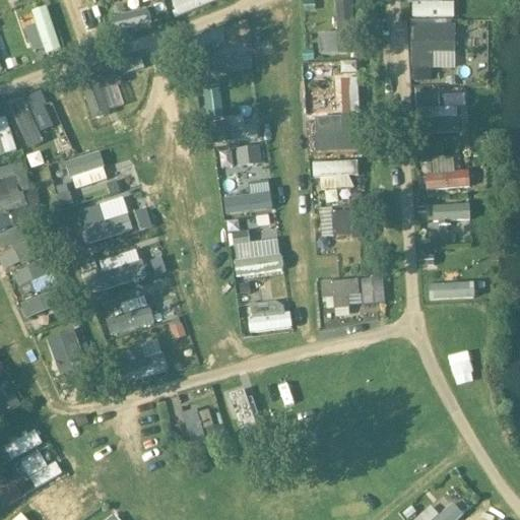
[(175,15),(220,2),(219,0),(176,0),(171,2),(175,15)]
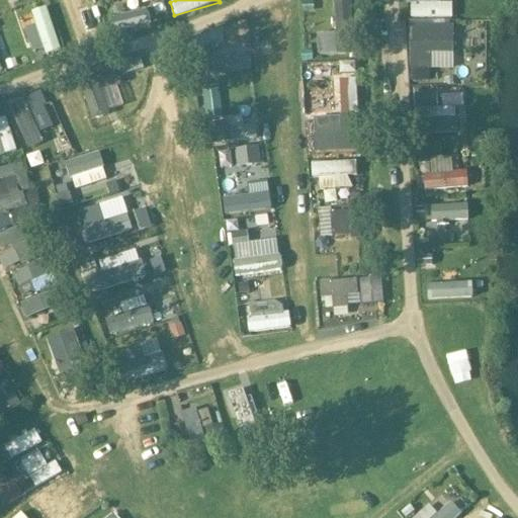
[(353,37),(351,0),(335,0),(337,38),(353,37)]
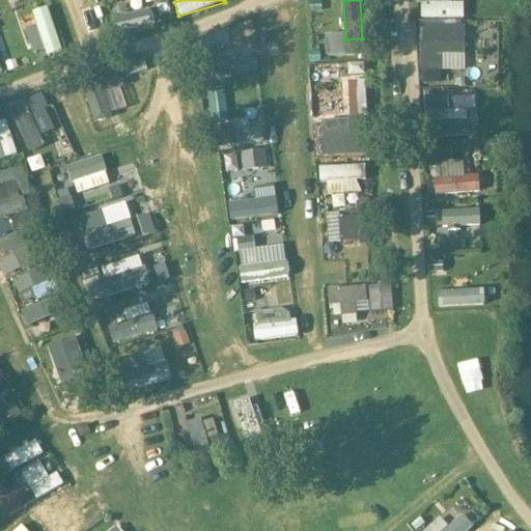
[(421,19),(464,19),(464,2),(450,2),(450,0),(416,0),(416,3),(421,3),(421,19)]
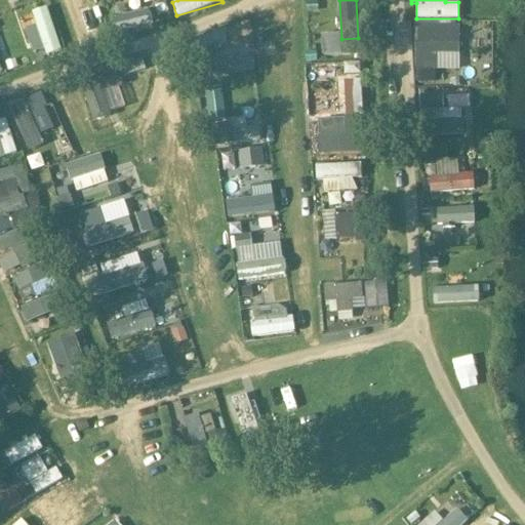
[(27,28),(31,50),(45,48),(46,54),(57,52),(50,8),(33,11),(35,27),(27,28)]
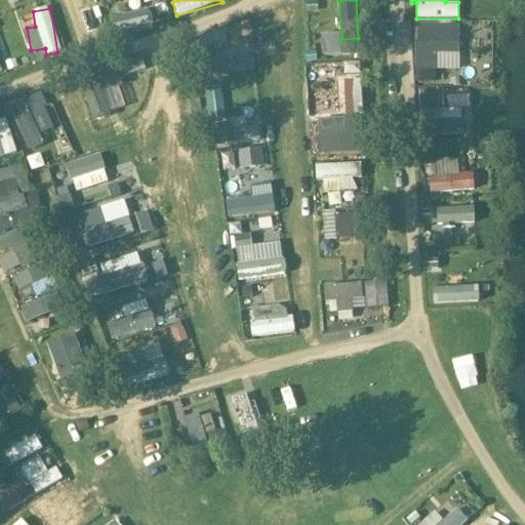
[(148,10),(108,17),(111,33),(151,27),(148,10)]
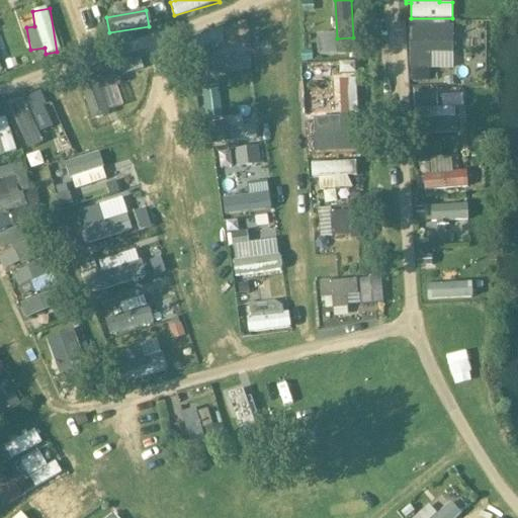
[(410,23),(410,70),(453,70),(454,24),(410,23)]
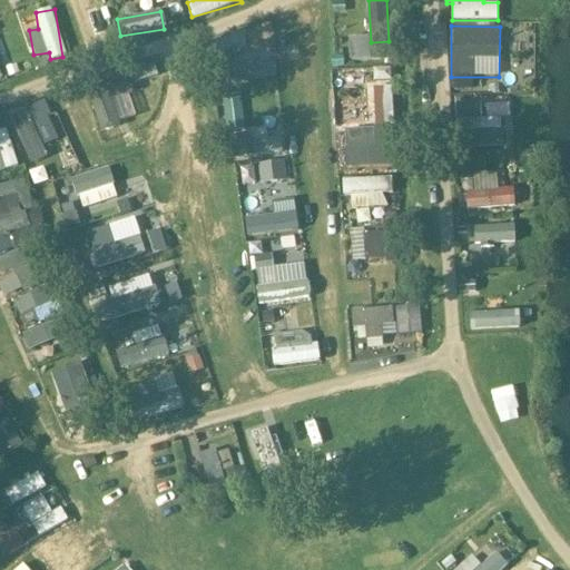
[(349,60),(370,59),(369,36),(347,37),(349,60)]
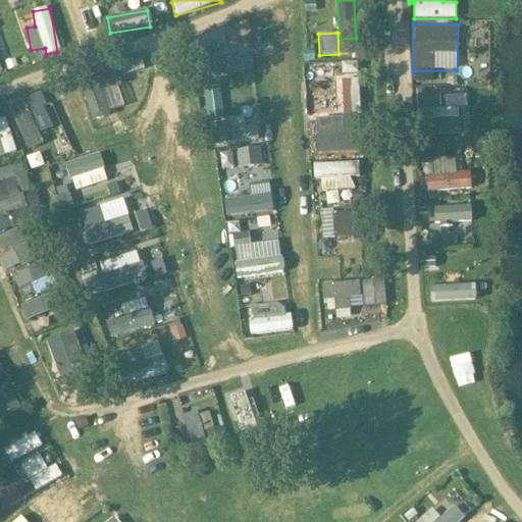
[(201,73),(238,71),(236,49),(199,51),(201,73)]
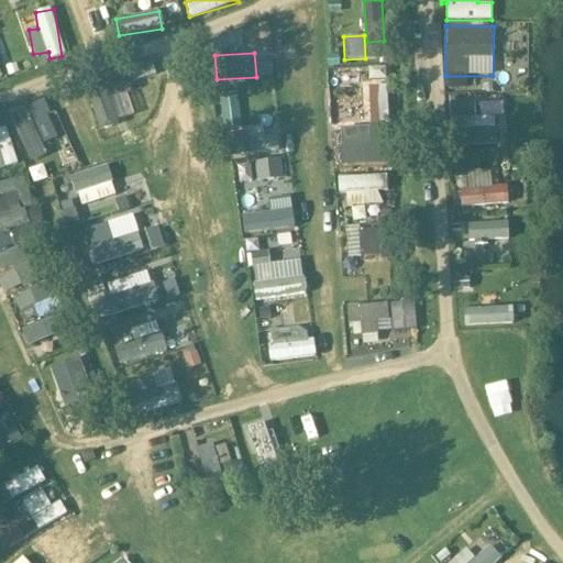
[(364,81),(364,68),(340,68),(340,83),(364,81)]
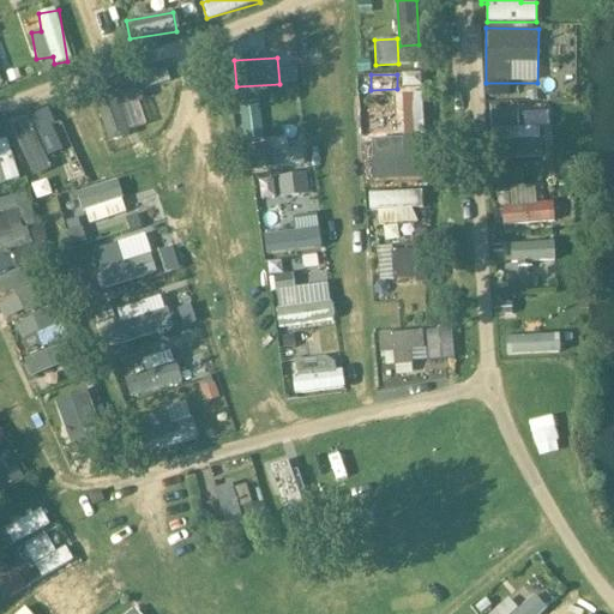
[(121,106),(139,102),(137,92),(97,101),(107,142),(128,137),(121,106)]
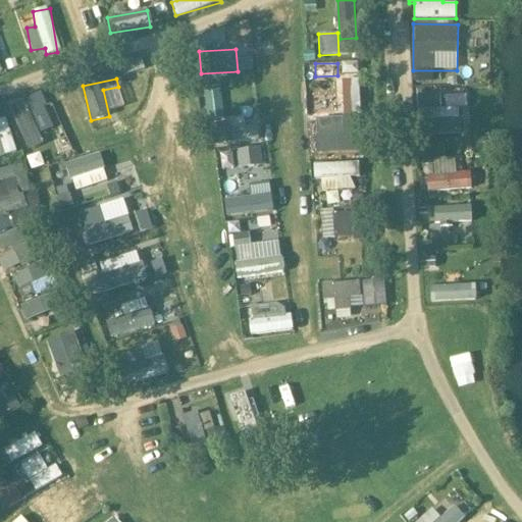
[(221,87),(204,88),(205,120),(222,119),(221,87)]
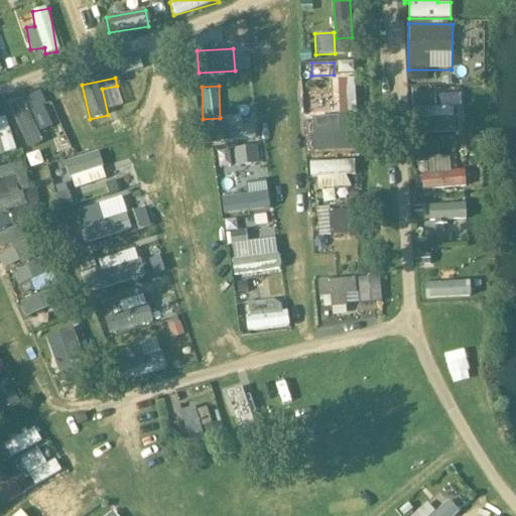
[(411,131),(456,132),(456,100),(449,100),(450,88),(412,87),(411,131)]
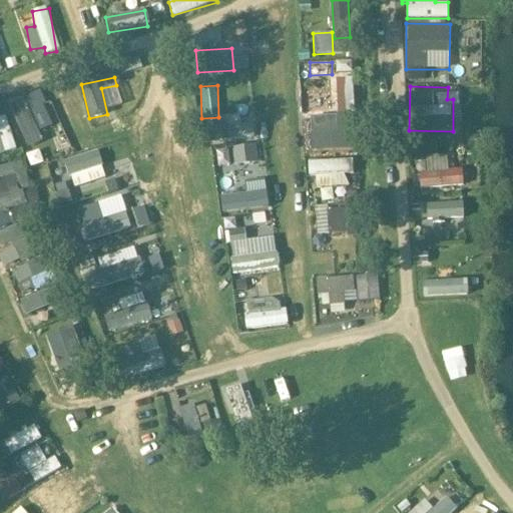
[(8,103),(26,148),(42,142),(37,130),(52,124),(39,90),(8,103)]
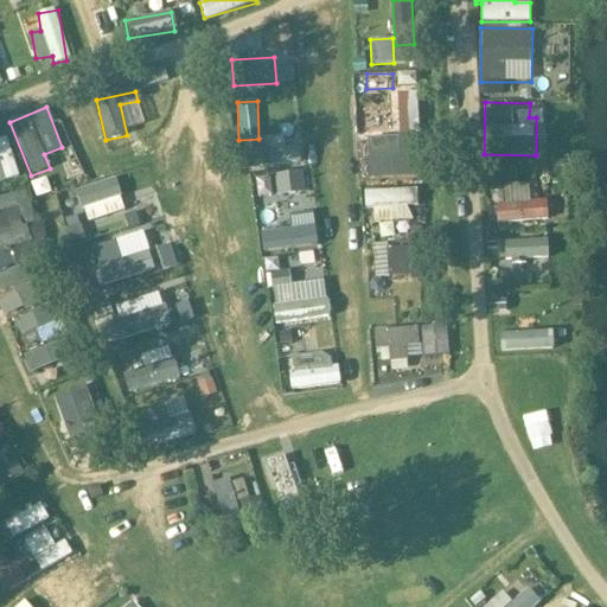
[(366,179),(408,178),(407,136),(365,138),(366,179)]
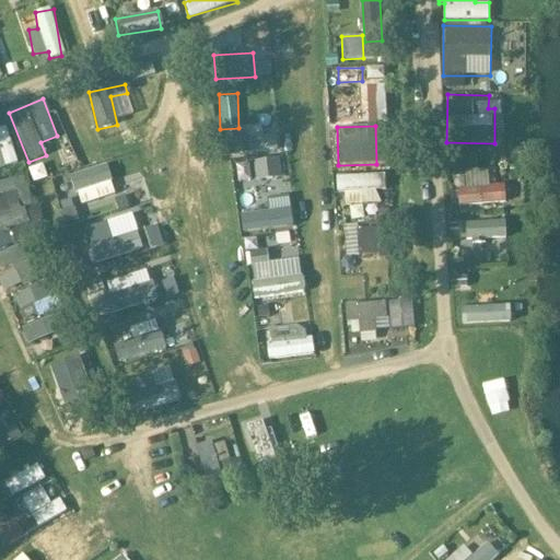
[(0,171),(15,168),(9,127),(0,128),(0,171)]
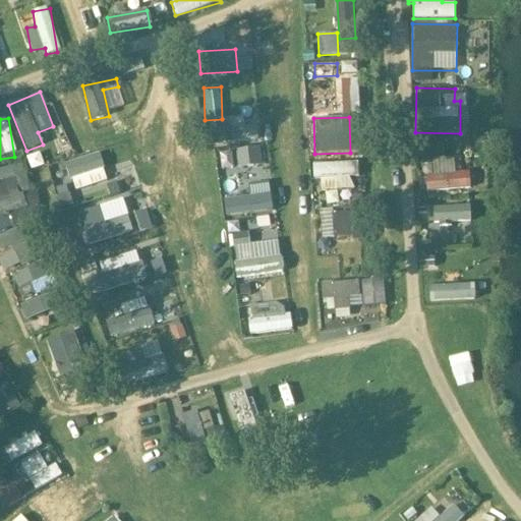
[(258,126),(213,129),(214,142),(258,140),(258,126)]
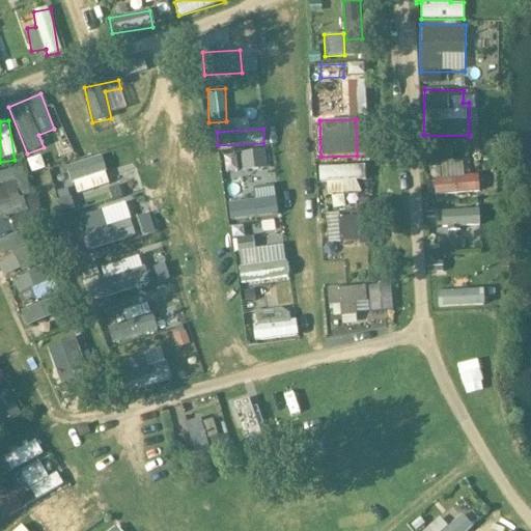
[(434,196),(480,192),(479,175),(464,176),(463,161),(452,162),(451,148),(427,149),(428,166),(442,165),(443,179),(432,180),(434,196)]
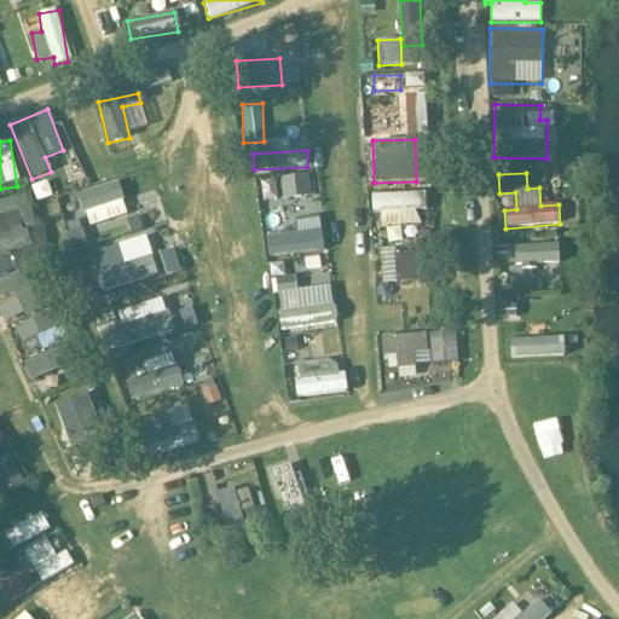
[(310,175),(282,175),(283,198),(311,198),(310,175)]
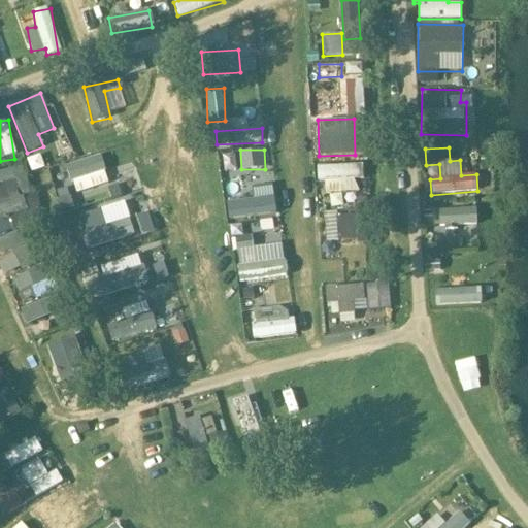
[(100,154),(66,166),(76,195),(110,183),(100,154)]
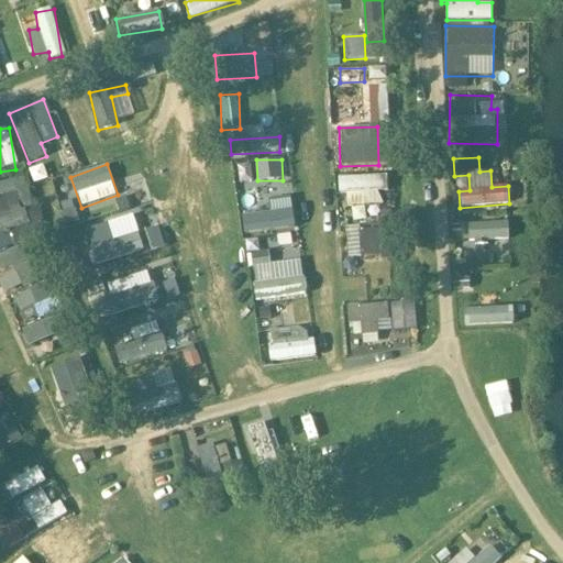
[(254,165),(236,165),(236,181),(254,181),(254,165)]
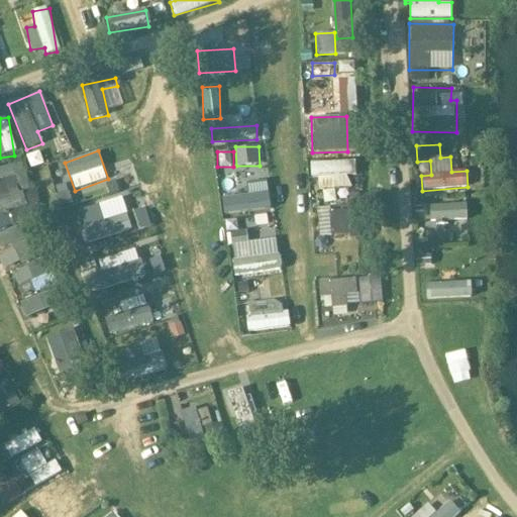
[(349,188),(348,161),(309,163),(310,178),(333,177),(333,188),(349,188)]
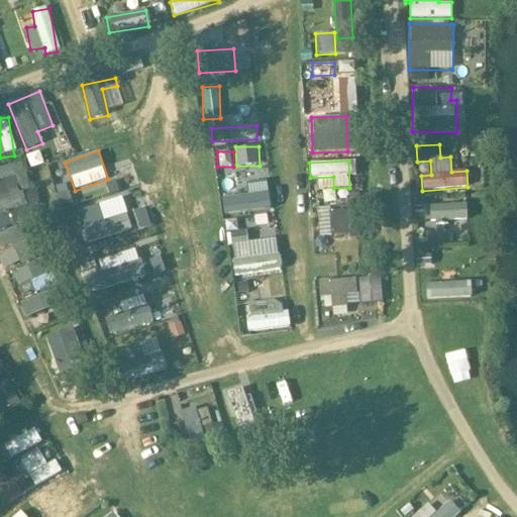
[(0,179),(25,172),(22,162),(0,168),(0,179)]
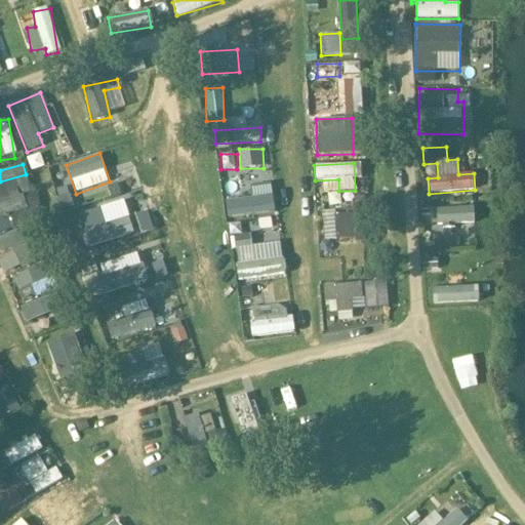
[(0,180),(0,216),(17,215),(16,192),(28,192),(28,179),(0,180)]
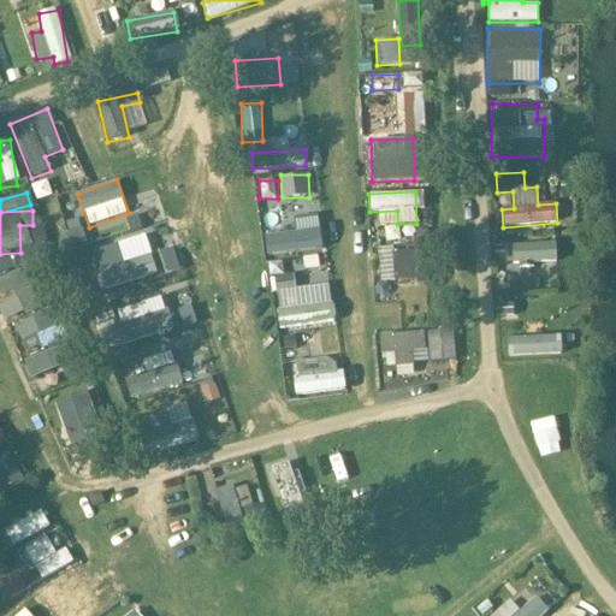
[(265,234),(266,255),(324,252),(323,231),(265,234)]
